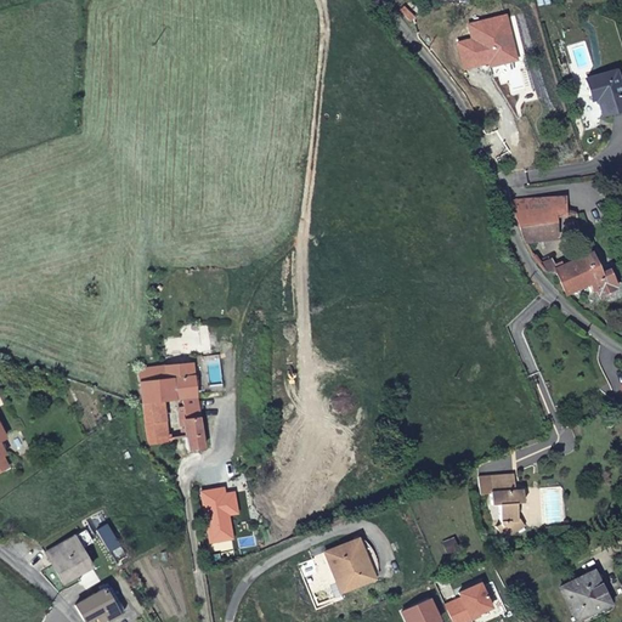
[(502,13),(467,22),(470,38),(456,40),(462,67),(480,62),(479,57),(485,56),(487,64),(504,61),(501,47),(510,45),(502,13)]
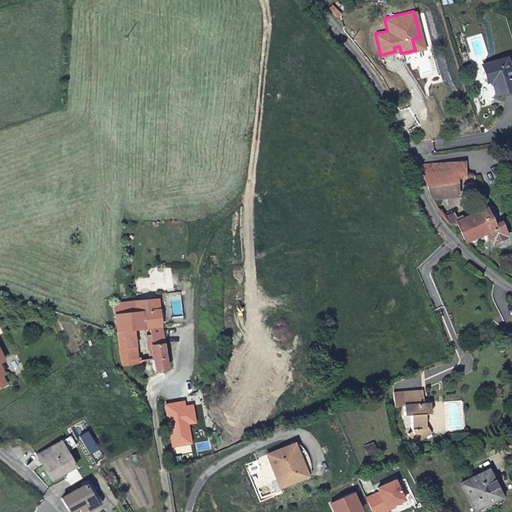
[(420,37),(412,39),(415,50),(422,48),(420,37)]
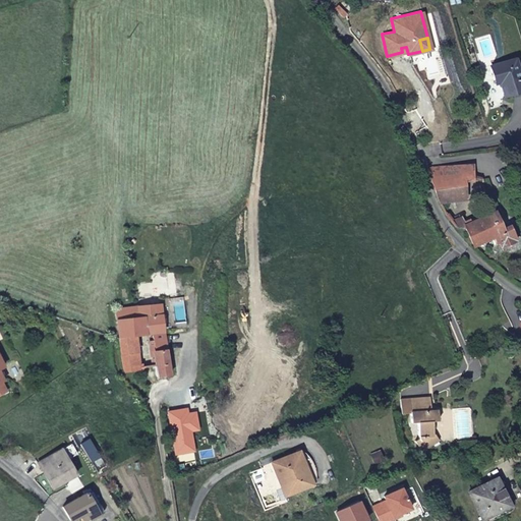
[(504,95),(520,90),(520,85),(513,58),(489,65),(496,81),(500,80),(504,95)]
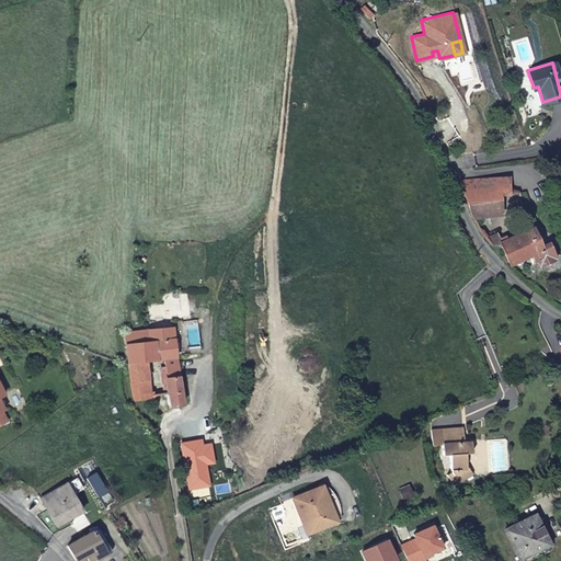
[(505,179),(460,182),(465,199),(472,217),(497,215),(495,195),(506,193),(505,179)]
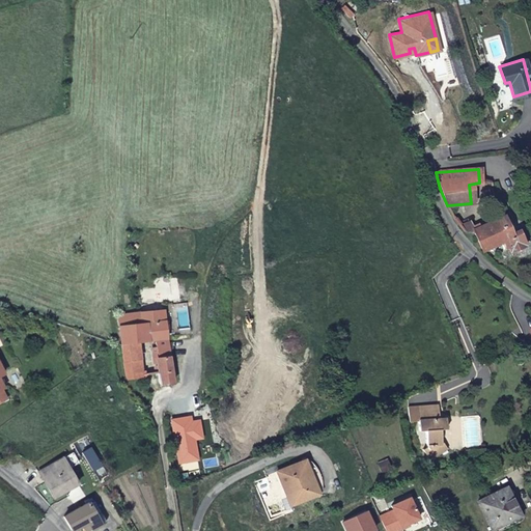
[(475,234),(481,249),(500,242),(504,247),(506,247),(508,252),(524,245),(516,230),(510,233),(503,217),(473,229),(475,234)]
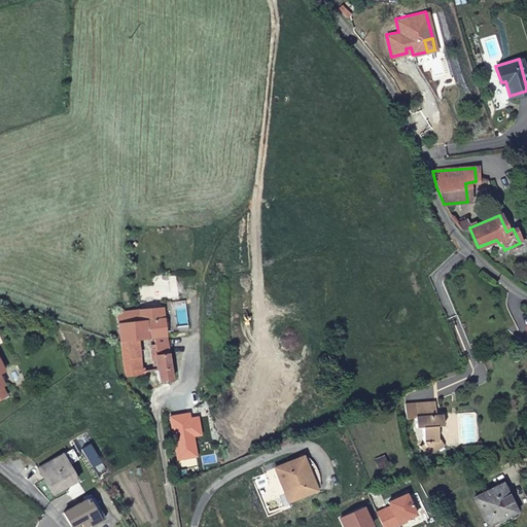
[(160,380),(171,379),(162,309),(138,312),(140,322),(118,325),(123,345),(128,376),(132,376),(133,383),(144,382),(138,341),(153,338),(155,354),(154,356),(160,380)]
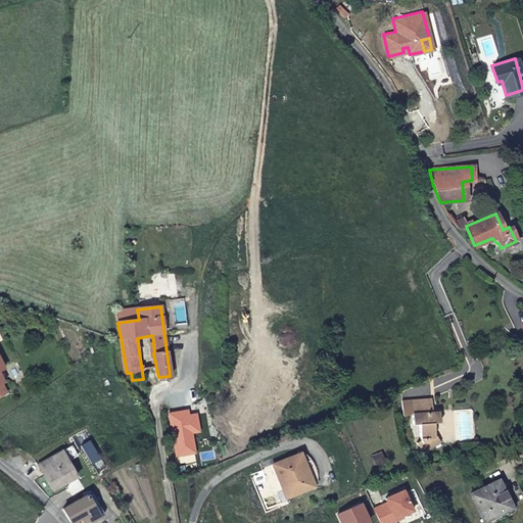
[(434,399),(414,401),(415,414),(413,414),(414,426),(421,425),(422,440),(422,441),(417,444),(424,456),(440,445),(437,440),(437,439),(436,424),(441,424),(440,413),(435,413),(434,399)]
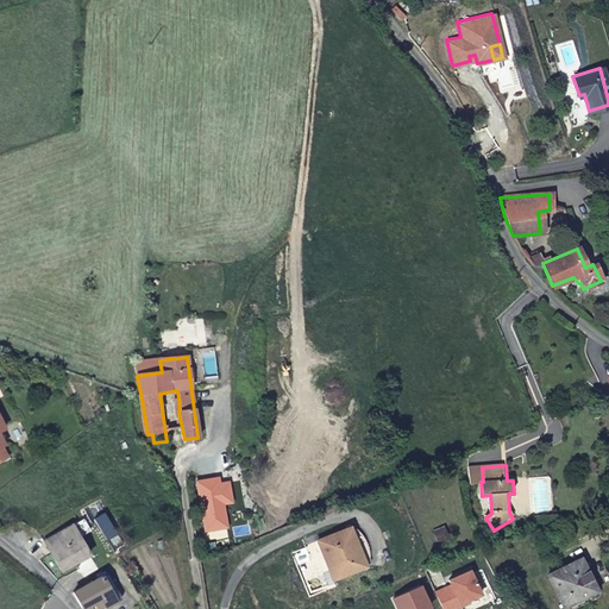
[(115,534),(104,514),(94,520),(106,539),(115,534)]
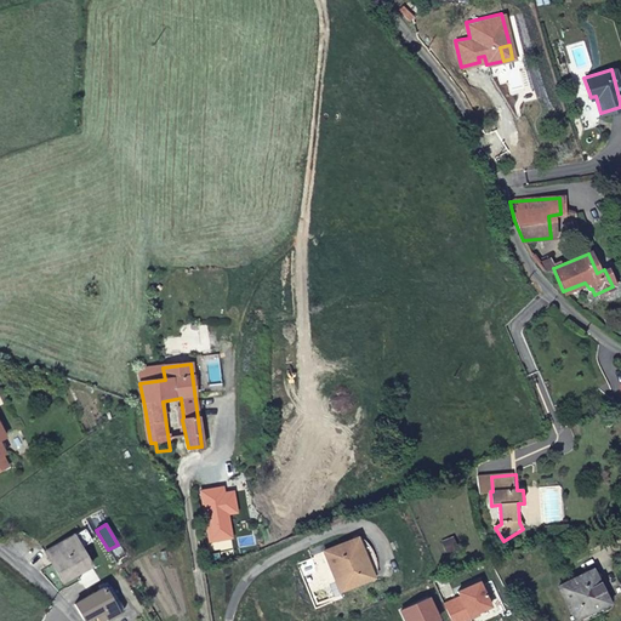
[(91,567),(73,536),(45,552),(66,586),(77,580),(75,576),(91,567)]
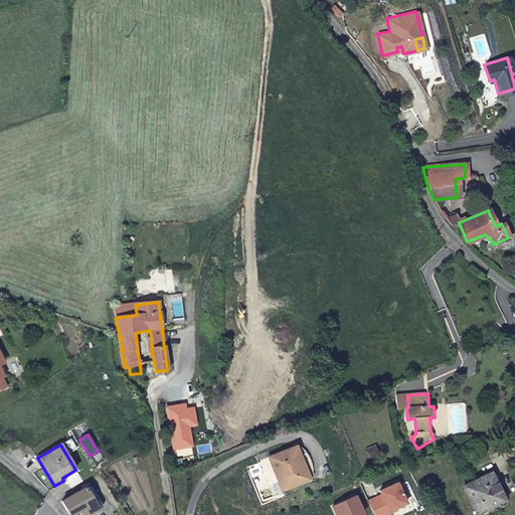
[(375,446),(364,450),(368,459),(378,455),(375,446)]
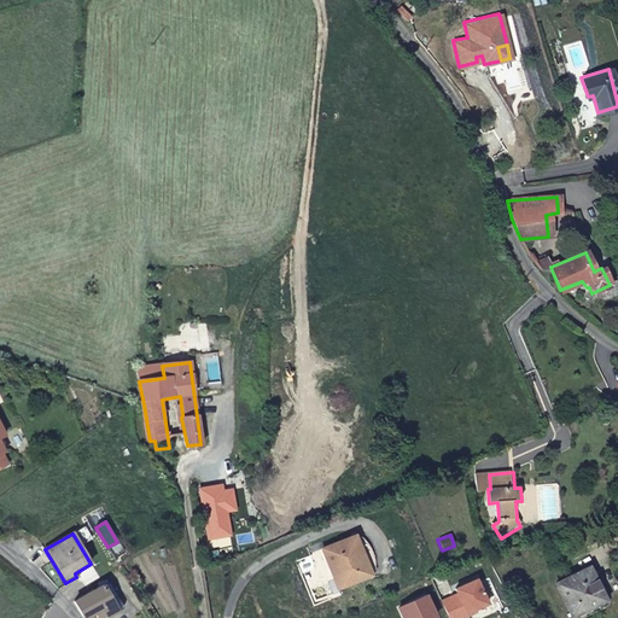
[(355,536),(324,549),(338,588),(369,575),(371,569),(371,561),(369,554),(366,548),(361,542),(355,536)]
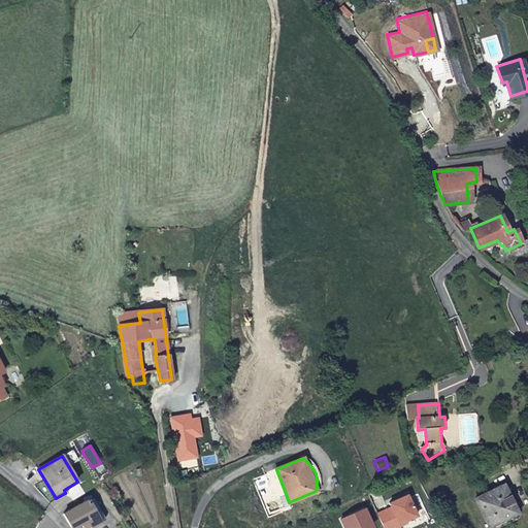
[(517,514),(502,485),(473,499),(488,527),(517,514)]
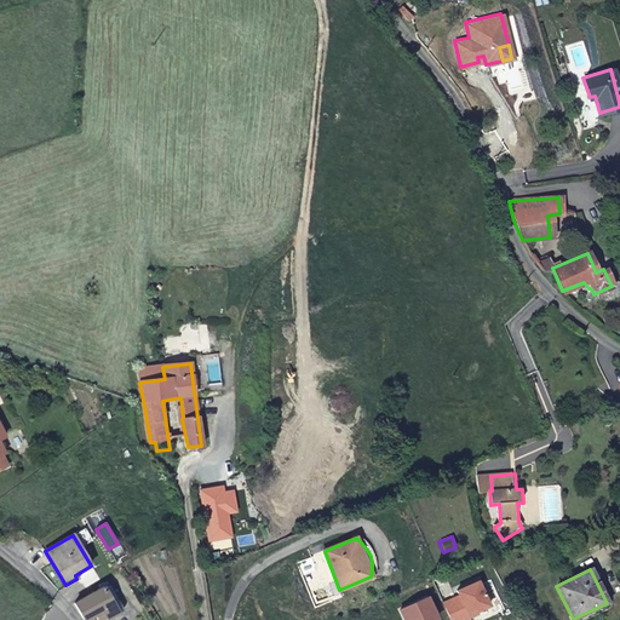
[(445,604),(451,619),(465,619),(471,618),(470,615),(477,612),(489,606),(478,581),(458,591),(460,596),(445,604)]
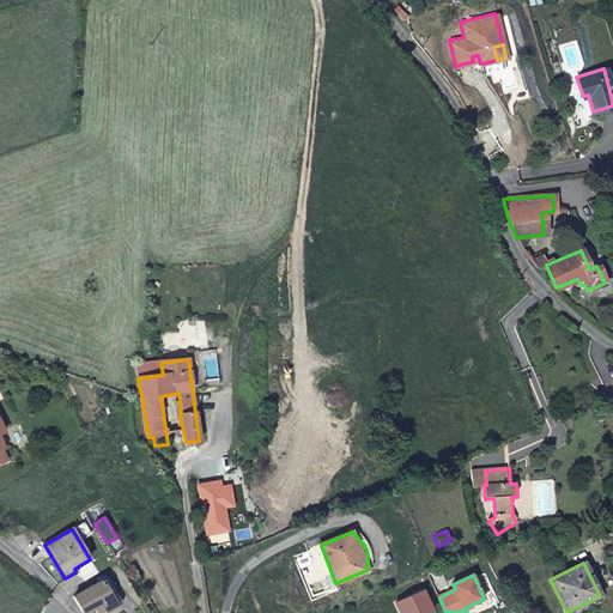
[(103,612),(116,606),(103,582),(74,596),(83,612),(87,612),(97,608),(99,612),(103,612)]
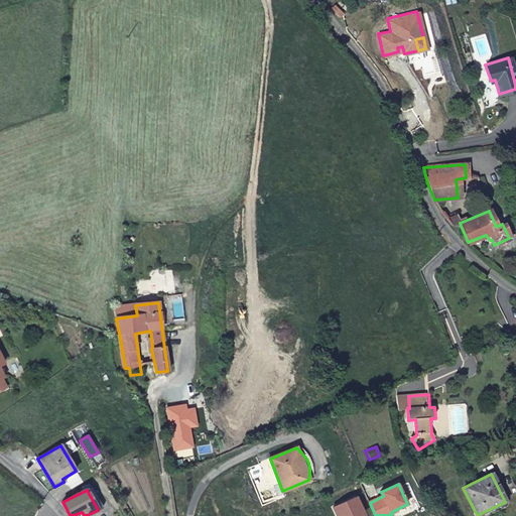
[(365,515),(356,497),(334,508),(337,515),(365,515)]
